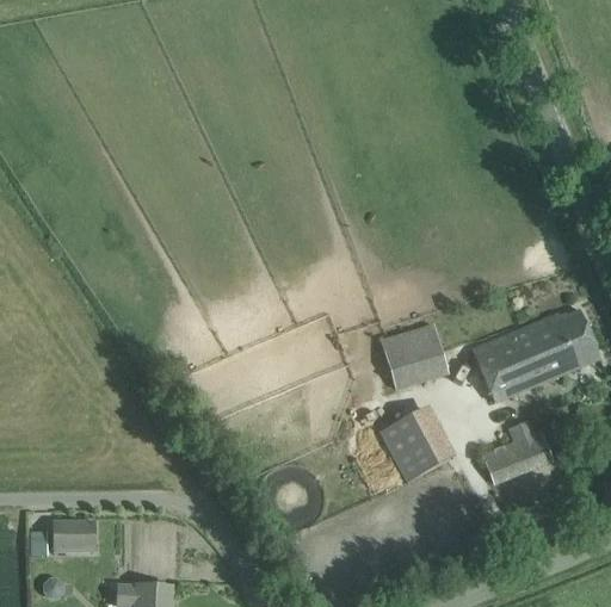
[(557,313),(536,322),(471,348),(494,402),(599,358),(579,309),(560,317),(557,313)]
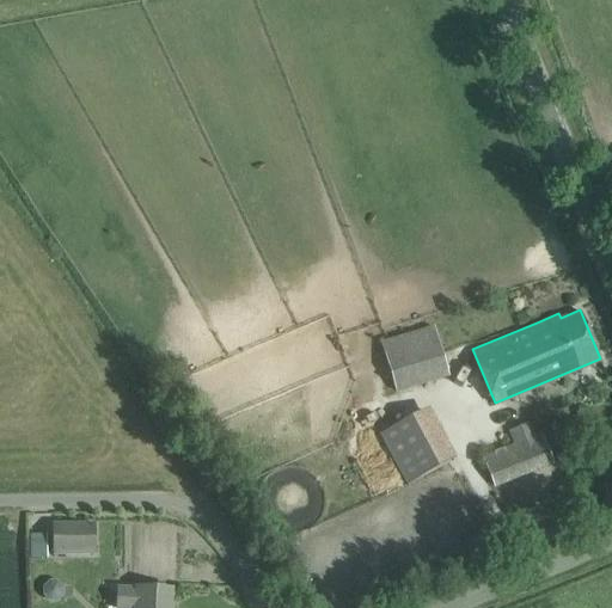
[(433,325),(381,341),(396,388),(447,373),(433,325)]
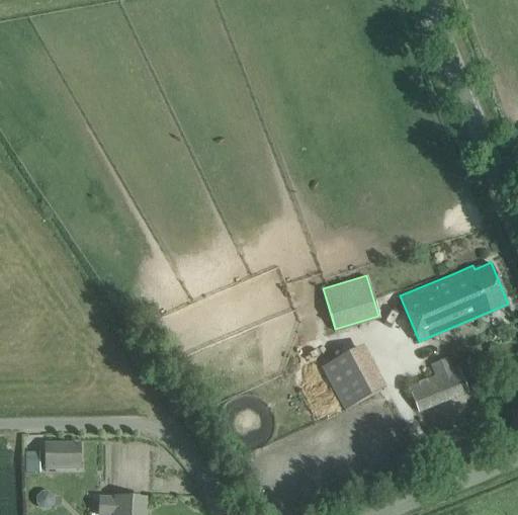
[(360,342),(320,361),(342,407),(382,387),(360,342)]
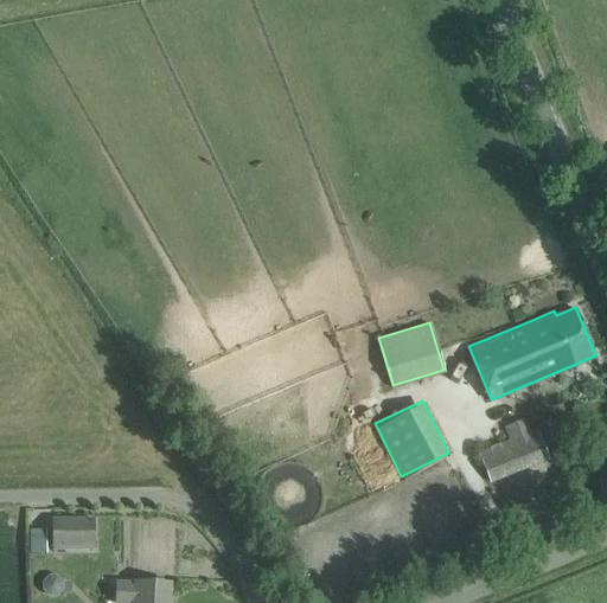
[(536,428),(479,450),(490,479),(548,456),(536,428)]
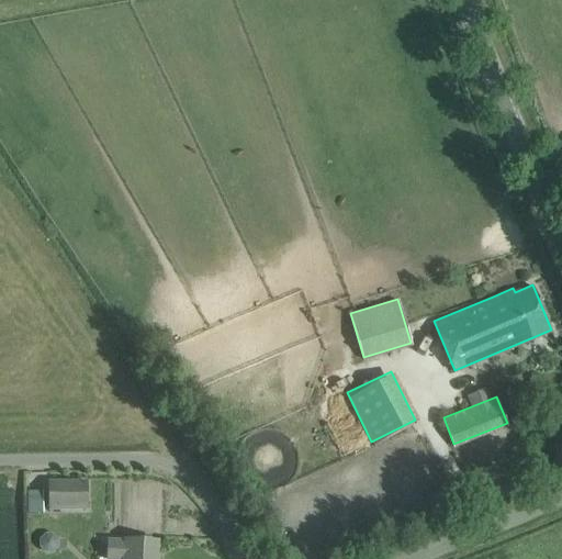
[(90,506),(91,480),(51,479),(51,505),(90,506)]
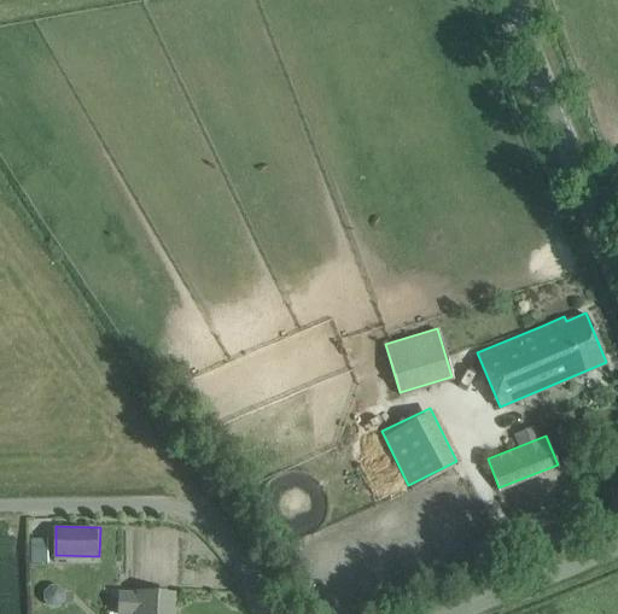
[(64,590),(58,584),(50,584),(44,590),(44,600),(51,606),(59,604),(65,598),(64,590)]
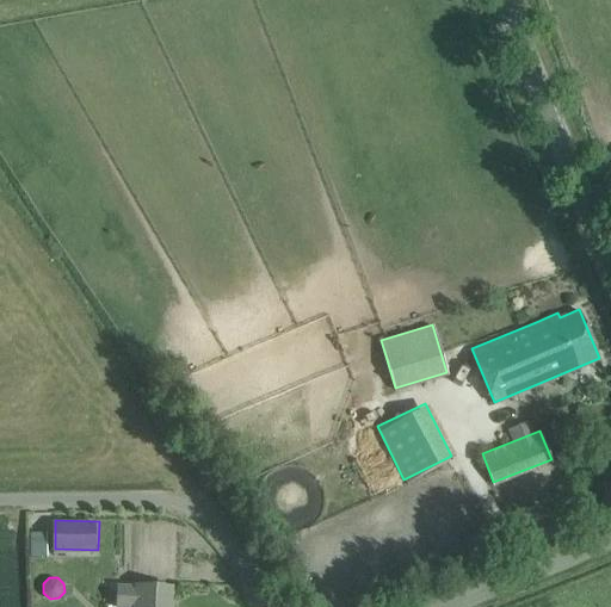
[(135,606),(168,606),(171,587),(137,584),(137,587),(118,586),(117,605),(136,606),(135,606)]
